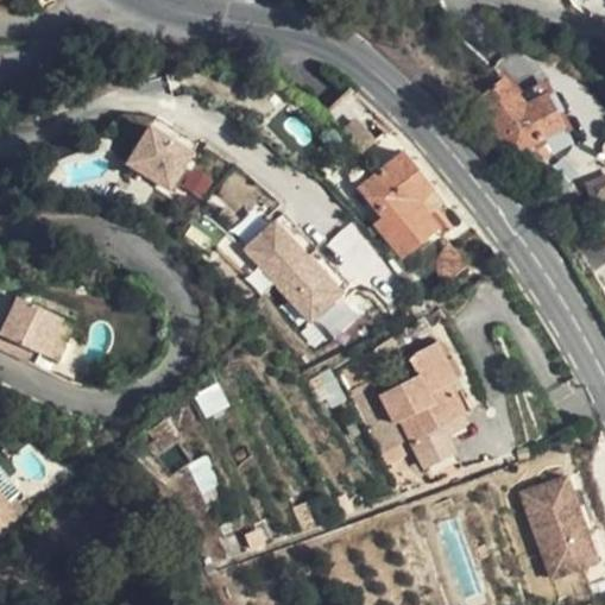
[(502,79),(471,104),(510,152),(561,127),(544,94),(522,104),(502,79)]
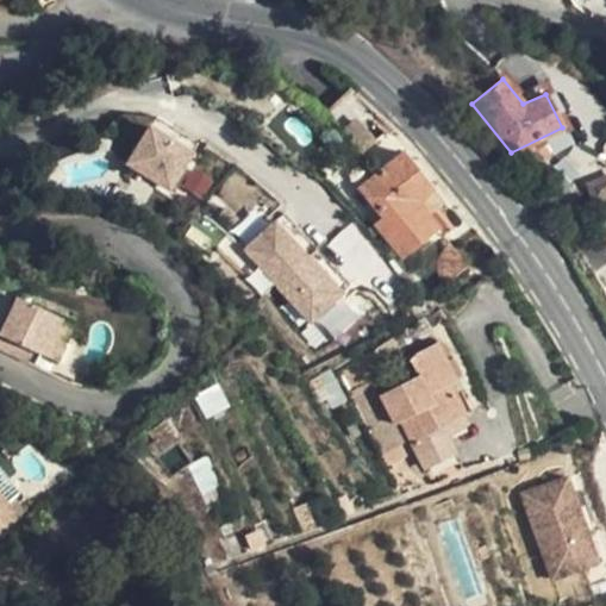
[(373,138),(356,117),(341,129),(357,150),(373,138)]
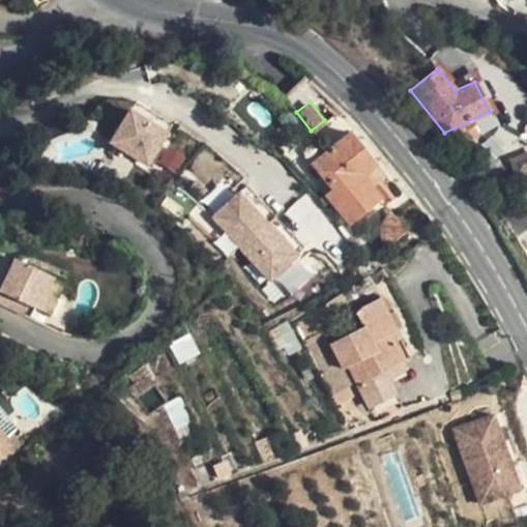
[(134,104),(108,144),(144,167),(170,125),(134,104)]
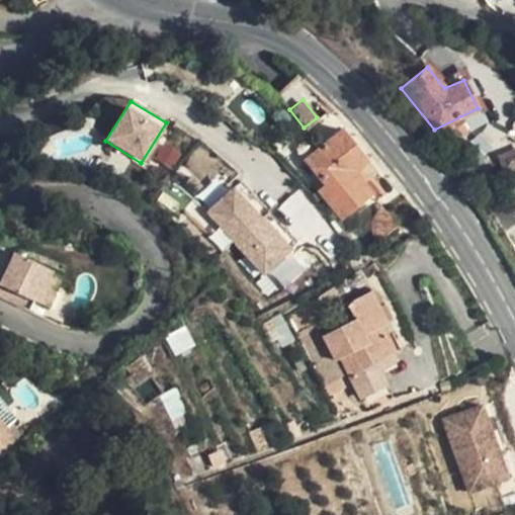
[(342,132),(305,160),(323,183),(317,189),(338,218),(368,192),(360,181),(373,170),(342,132)]
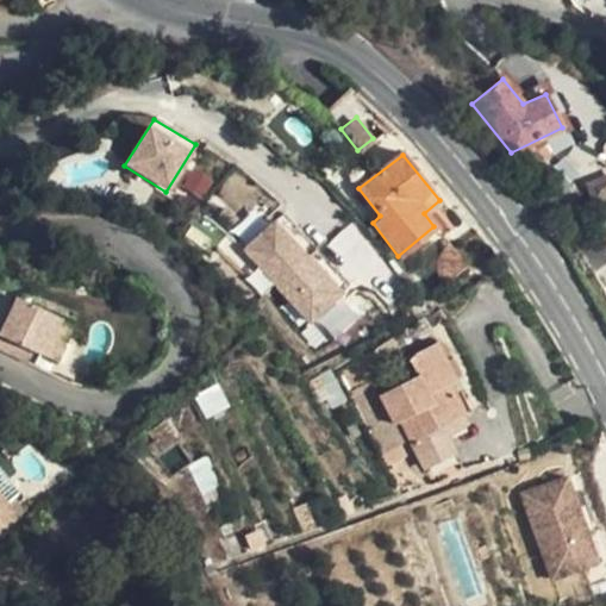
[(256,208),(233,227),(244,239),(266,220),(256,208)]
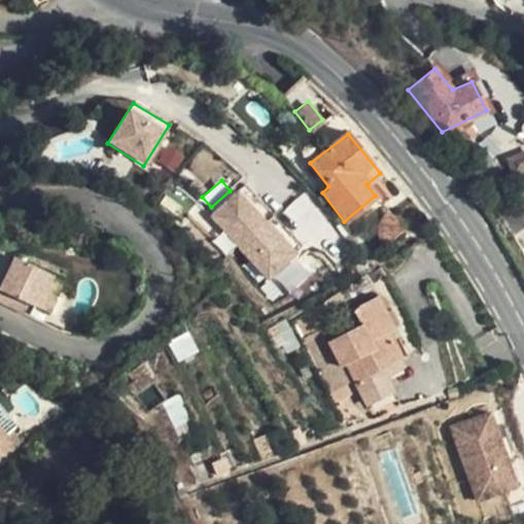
[(273,216),(241,250),(271,280),(304,246),(273,216)]
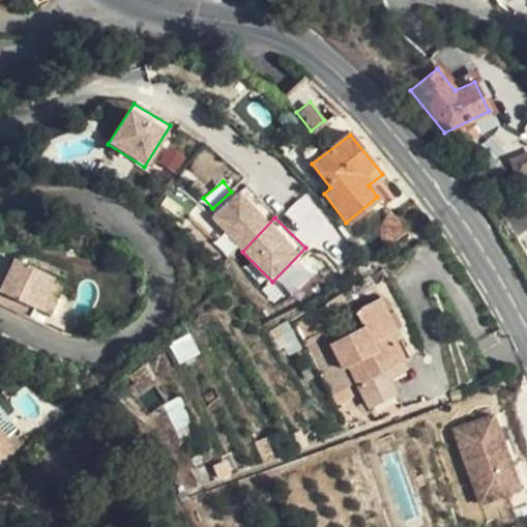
[(13,312),(24,317),(34,322),(50,290),(12,270),(0,293),(0,313),(9,317),(13,312)]
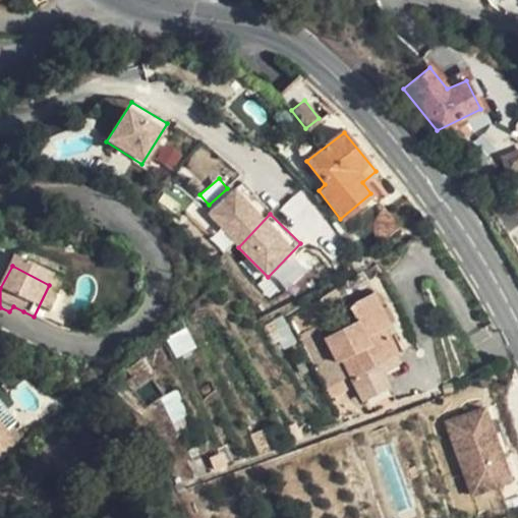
[(59,290),(49,285),(34,317),(43,321),(59,290)]
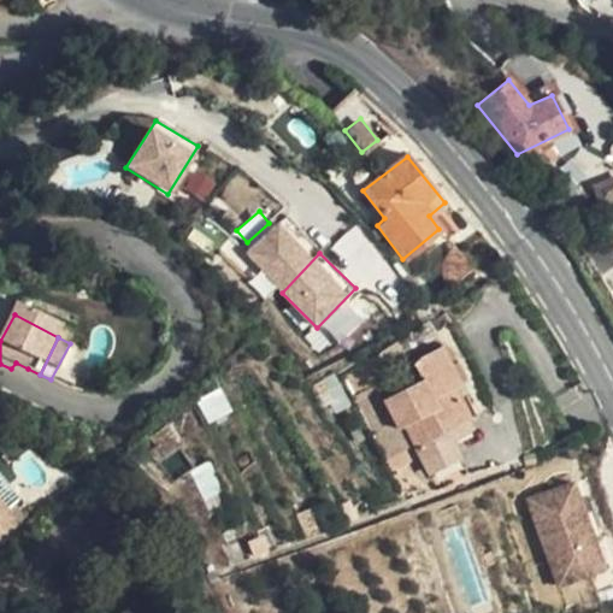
[(414,447),(446,430),(467,419),(453,387),(459,383),(440,345),(412,359),(423,379),(383,399),(398,429),(405,425),(414,447)]
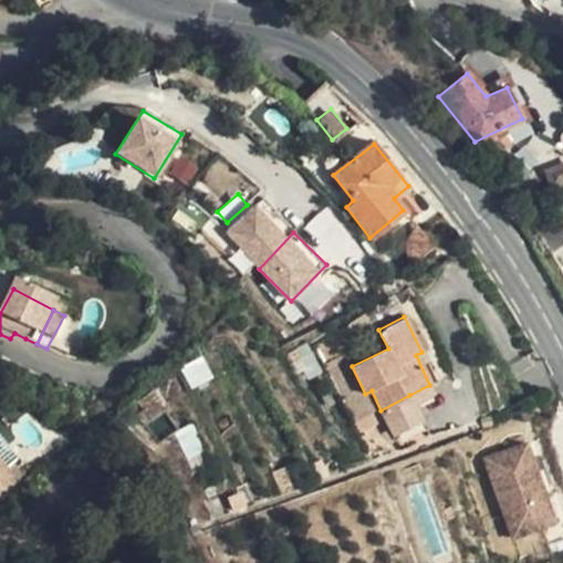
[(347,323),(312,344),(322,364),(358,341),(347,323)]
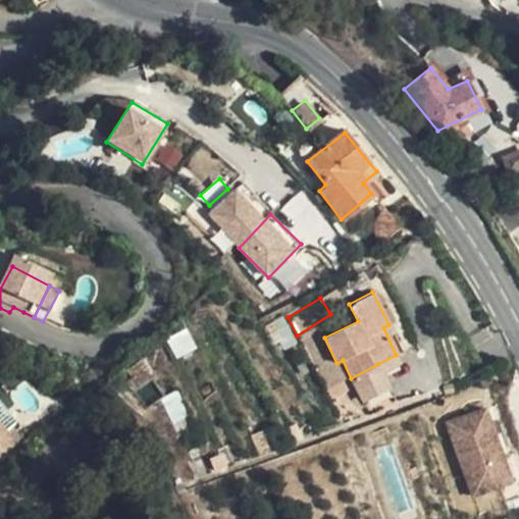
[(20,317),(23,312),(13,307),(9,312),(20,317)]
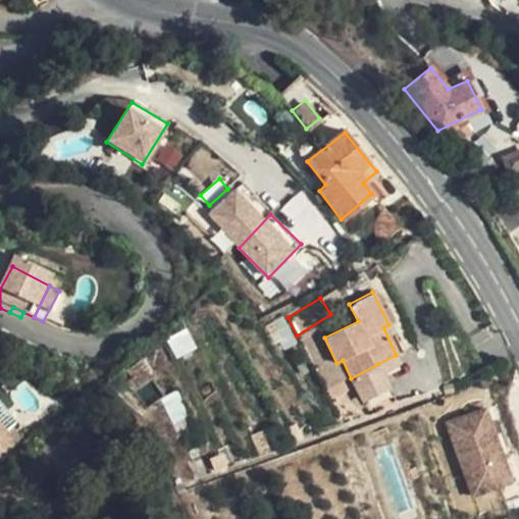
[(395,401),(377,364),(351,378),(370,413),(395,401)]
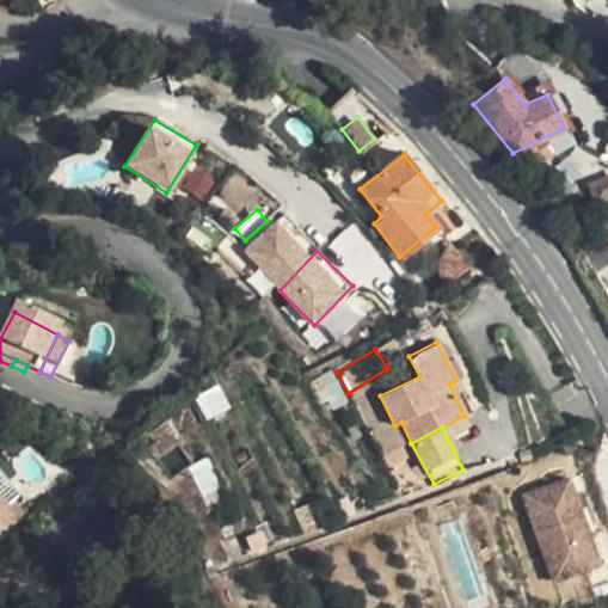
[(394,456),(385,466),(395,487),(425,485),(394,456)]
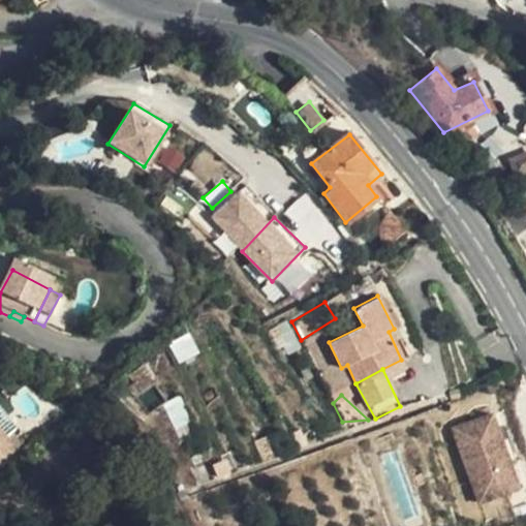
[(489,412),(450,429),(480,502),(489,525),(519,518),(507,491),(520,486),(489,412)]
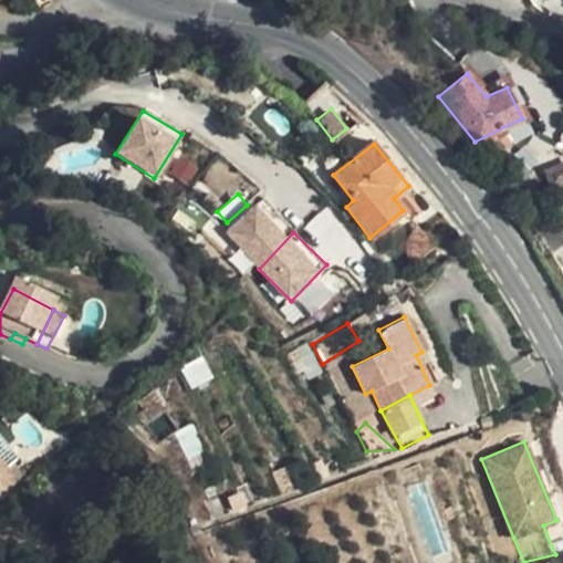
[(0,473),(2,476),(11,468),(0,455),(0,473)]
